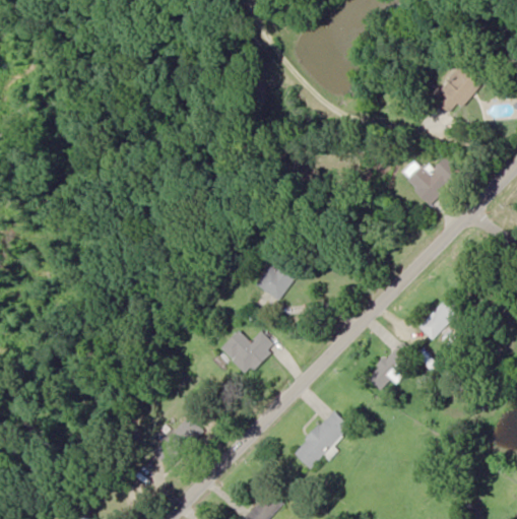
[(433,101),(448,114),(456,104),(460,108),(482,82),(464,66),(433,101)]
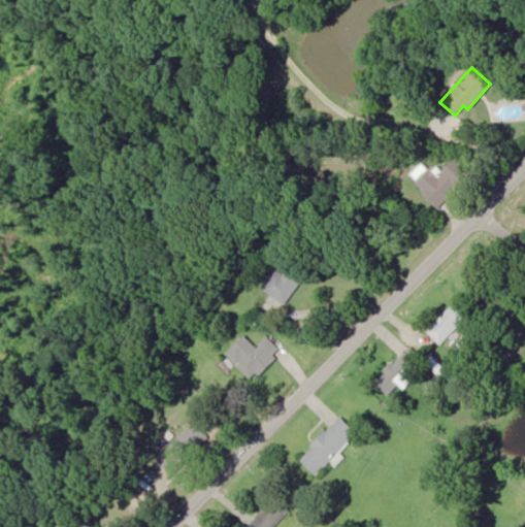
[(414,179),(425,207),(453,195),(440,168),(414,179)]
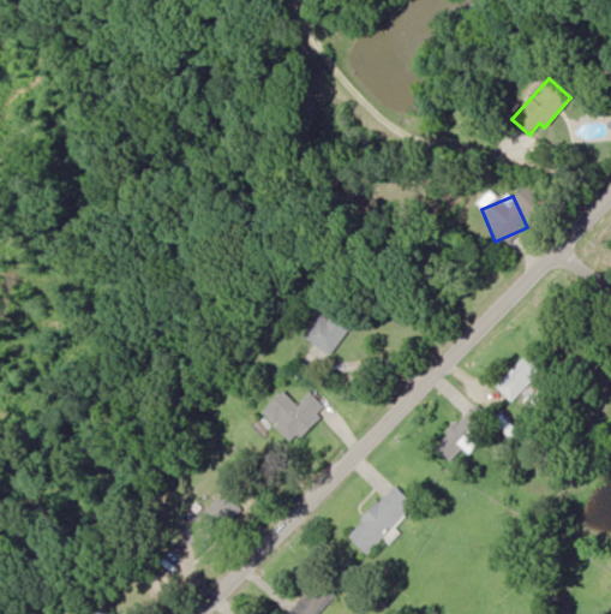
[(318,314),(303,337),(331,356),(360,313),(341,299),(328,320),(318,314)]
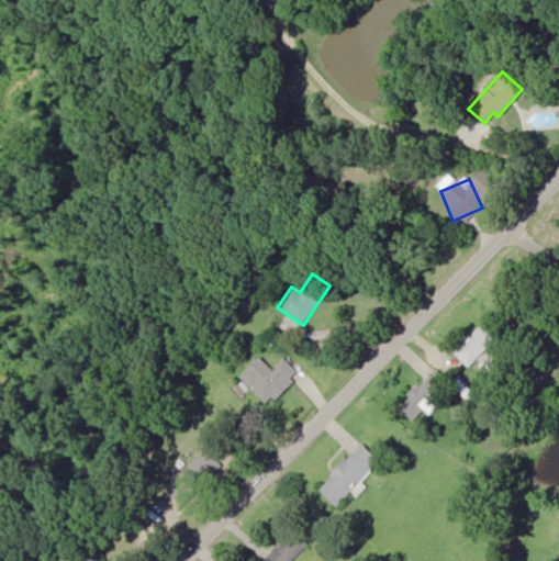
[(451,356),(466,368),(491,337),(477,325),(451,356)]
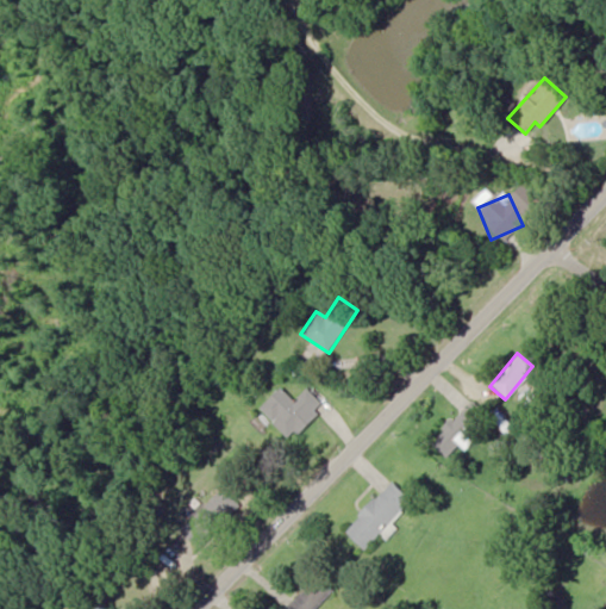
[(260,409),(286,436),(322,404),(307,389),(293,402),(281,389),(260,409)]
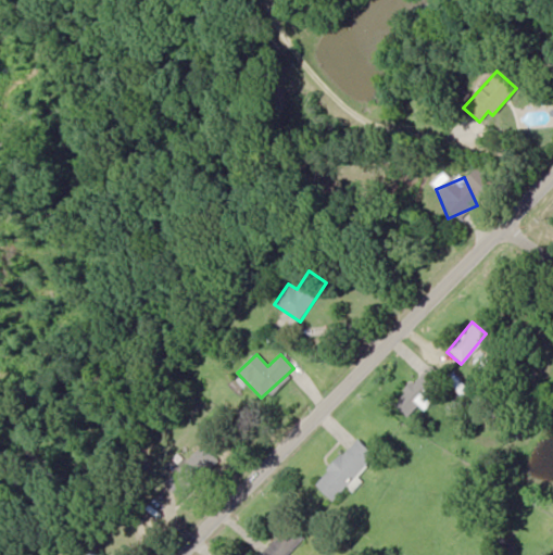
[(420,410),(445,385),(427,366),(390,403),(404,417),(416,405),(420,410)]
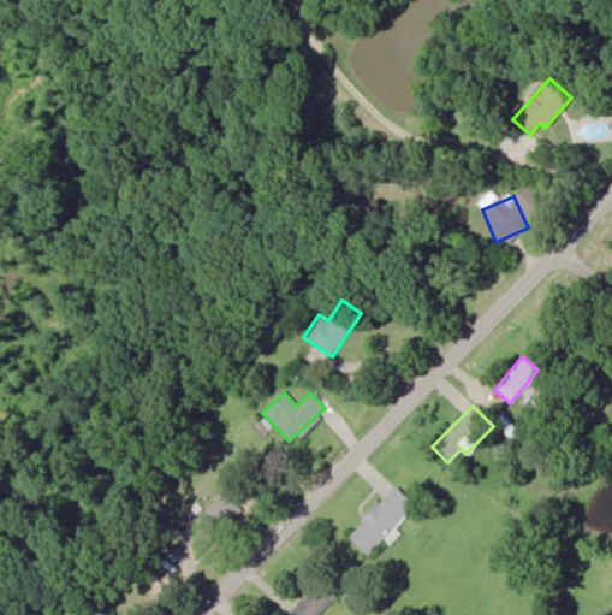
[(368,556),(416,507),(397,486),(348,536),(368,556)]
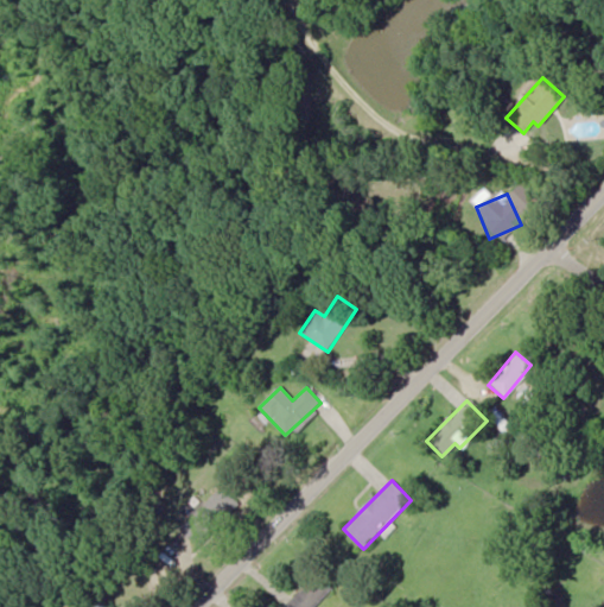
[(198,547),(240,506),(221,487),(179,529),(198,547)]
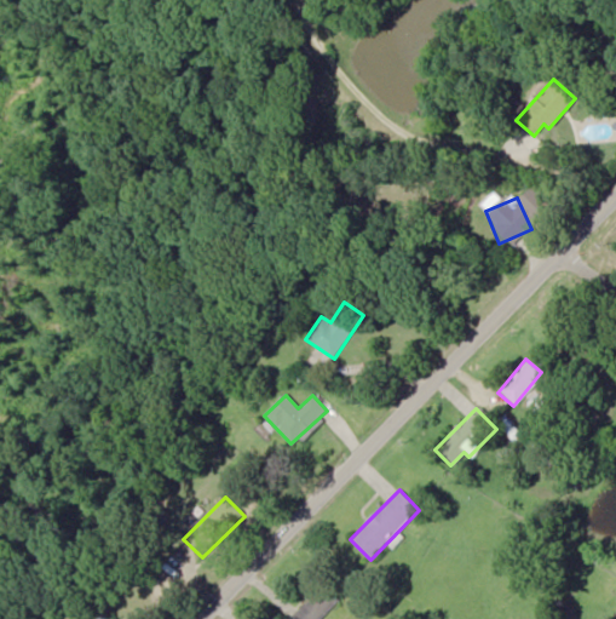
[(321,618),(340,600),(323,583),(289,618),(321,618)]
